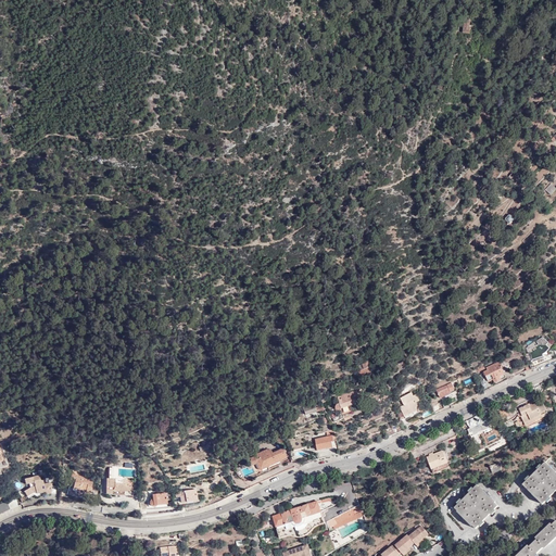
[(445,81),(436,80),(433,89),(443,90),(445,81)]
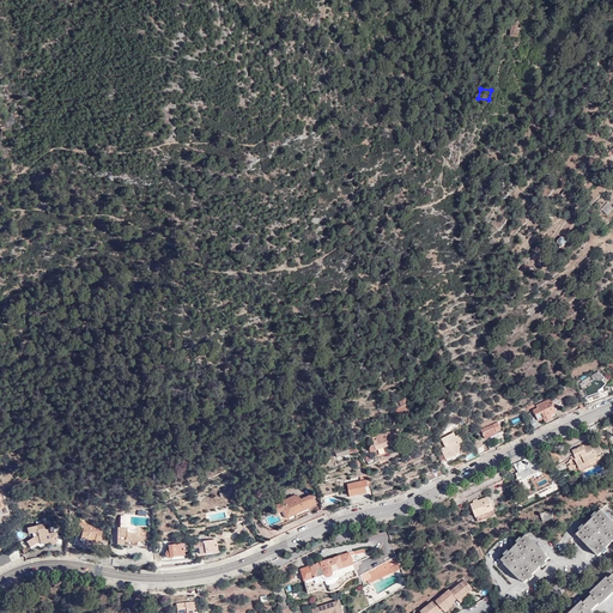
[(606,202),(601,208),(607,214),(612,207),(606,202)]
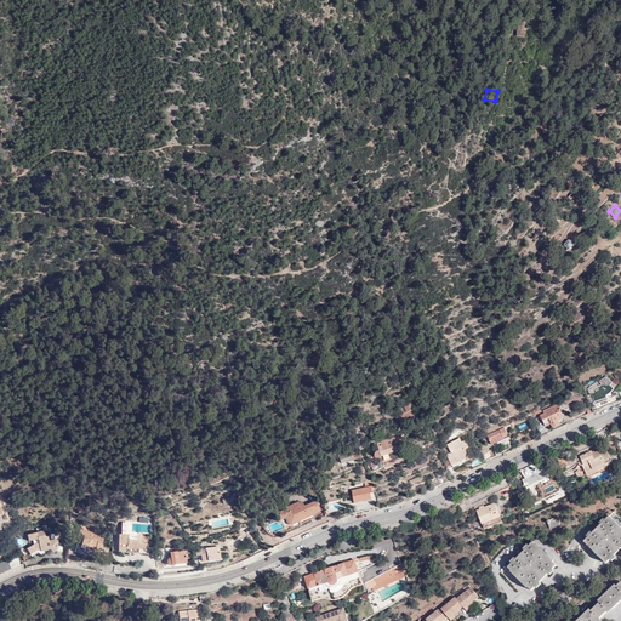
[(607,377),(605,377),(602,382),(603,382),(605,385),(599,387),(594,388),(596,392),(592,393),(594,399),(596,400),(607,397),(605,394),(610,393),(613,388),(609,386),(613,382),(607,377)]
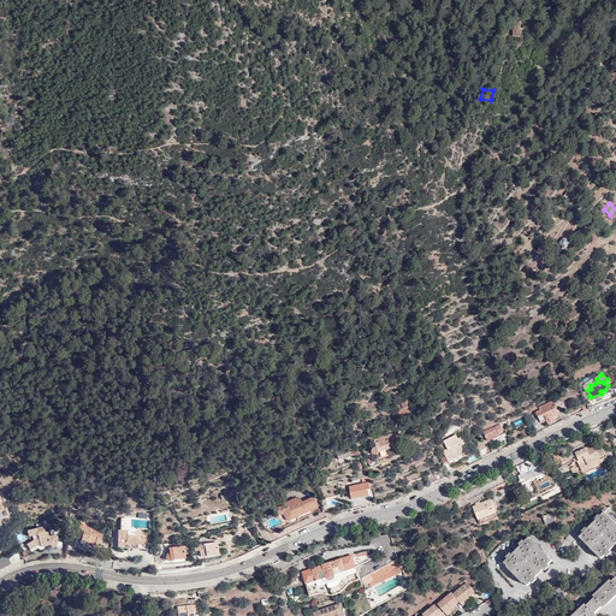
[(546,421),(558,415),(555,406),(556,406),(554,400),(539,407),(540,409),(535,412),(538,418),(539,418),(542,424),(546,421)]
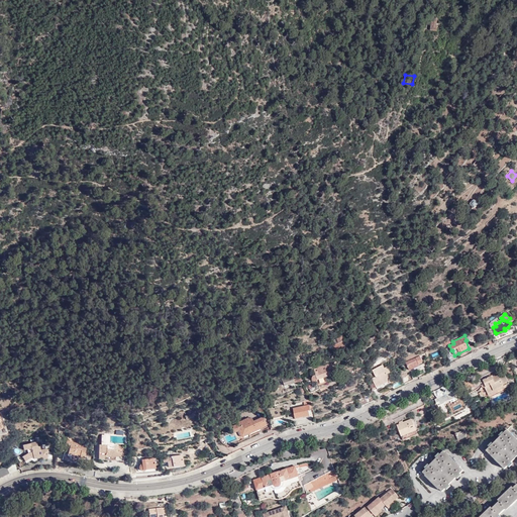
[(330,346),(333,352),(346,346),(343,340),(342,341),(341,338),(342,338),(341,336),(337,338),(338,342),(330,346)]
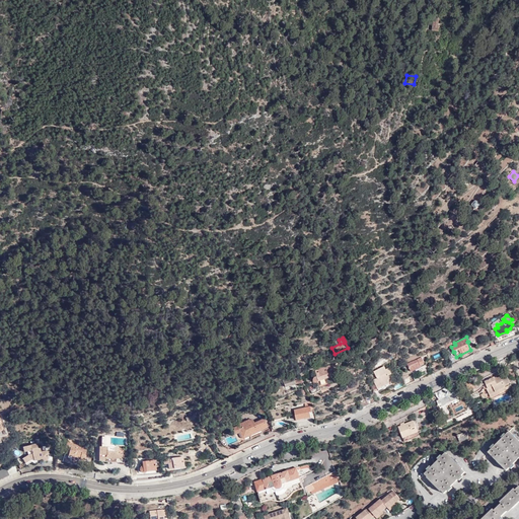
[(472,353),(470,350),(460,355),(462,358),(472,353)]
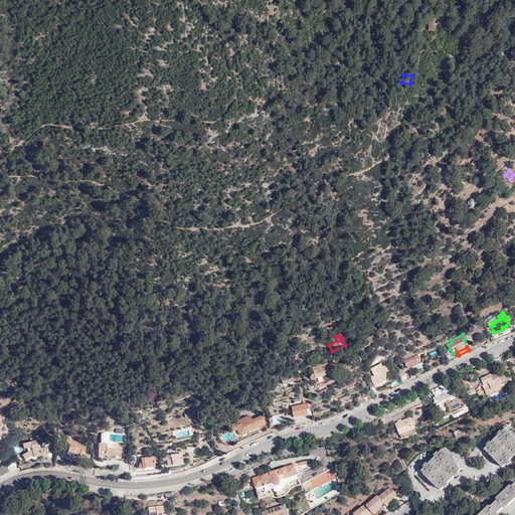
[(418,355),(404,361),(408,369),(417,365),(416,363),(421,361),(418,355)]
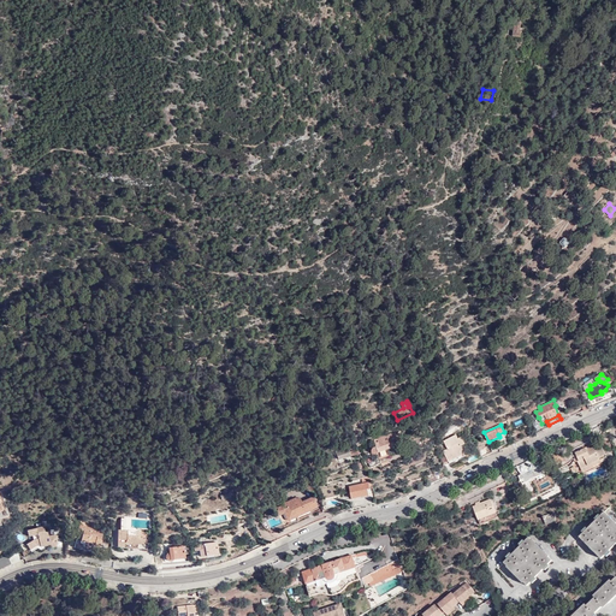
[(379,452),(380,452),(397,445),(397,444),(402,443),(397,432),(374,440),(377,448),(379,452)]
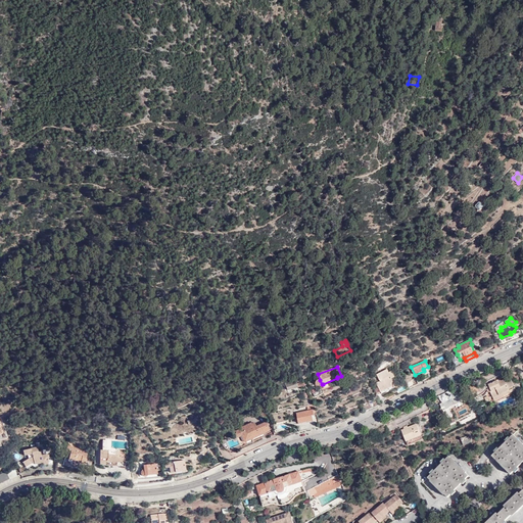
[(377,374),(380,381),(377,382),(381,391),(392,386),(391,384),(394,383),(392,378),(395,377),(392,371),(389,372),(387,369),(377,374)]
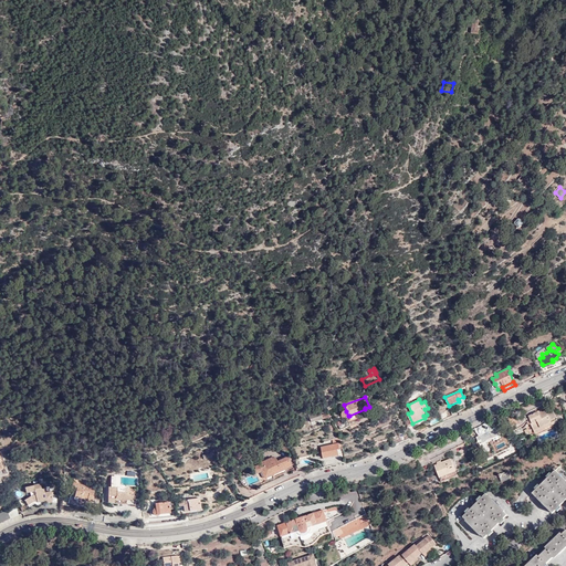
[(540,413),(538,411),(528,416),(533,423),(531,423),(534,430),(545,426),(546,428),(558,421),(552,408),(543,412),(540,413)]
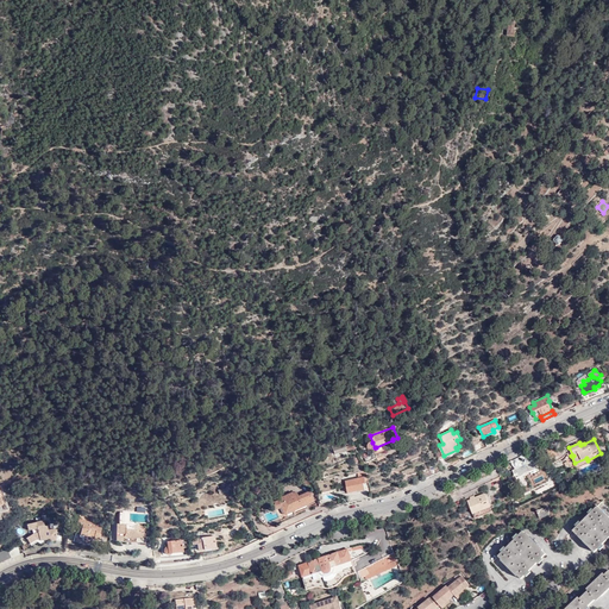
[(346,451),(345,447),(343,441),(331,445),(334,454),(346,451)]
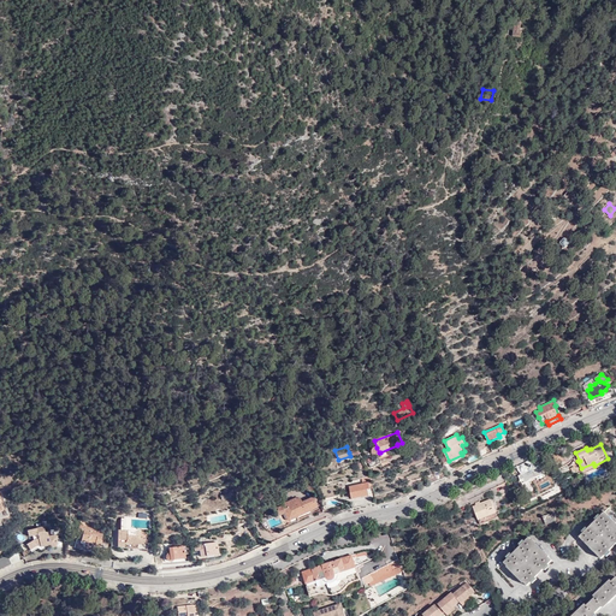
[(481,461),(489,458),(485,450),(478,454),(481,461)]
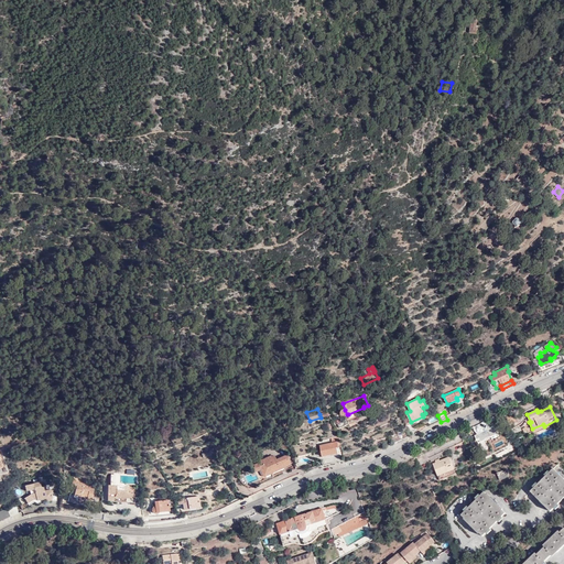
[(507,418),(511,425),(517,422),(512,413),(507,418)]
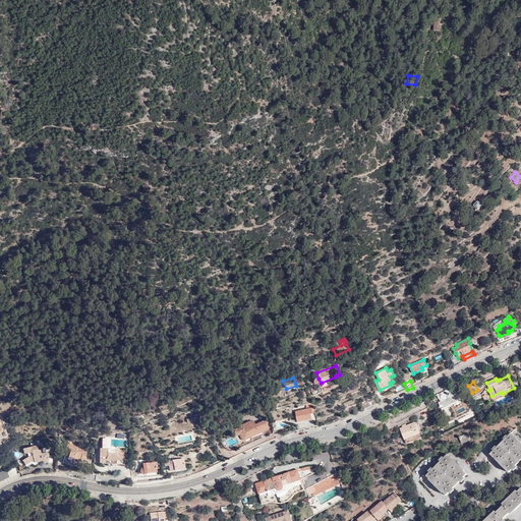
[(314,412),(312,403),(306,404),(307,409),(295,411),(298,422),(312,419),(310,413),(314,412)]
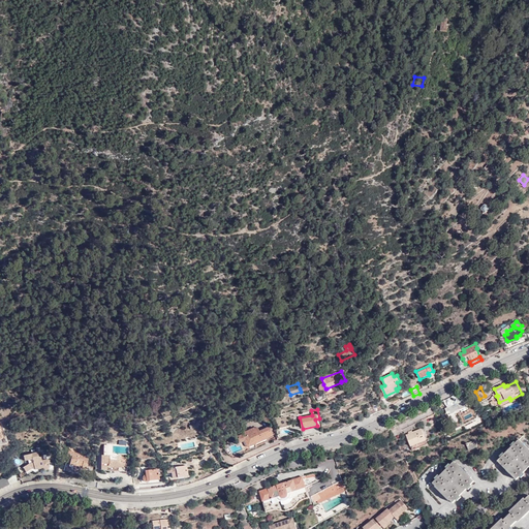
[(262,410),(257,415),(268,426),(271,425),(266,411),(262,410)]
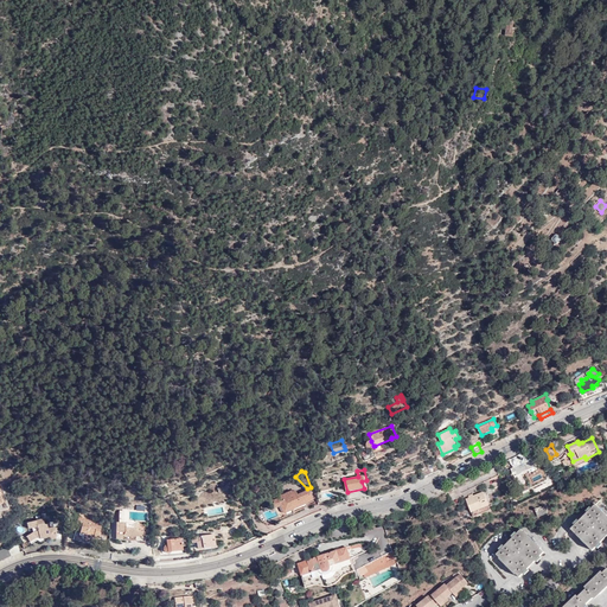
[(310,496),(307,490),(298,494),(295,491),(292,492),(292,491),(279,497),(280,498),(268,504),(270,509),(273,510),(279,506),(283,515),(311,500),(308,496),(310,496)]
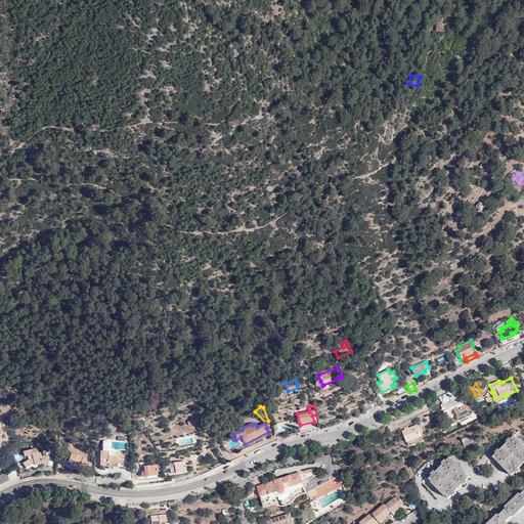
[(407,430),(404,431),(410,446),(426,440),(419,425),(411,428),(410,425),(406,427),(407,430)]
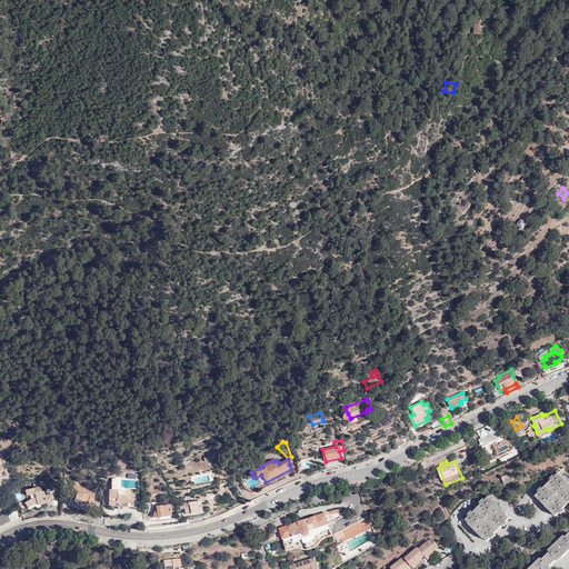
[(513,473),(505,477),(507,483),(517,480),(513,473)]
